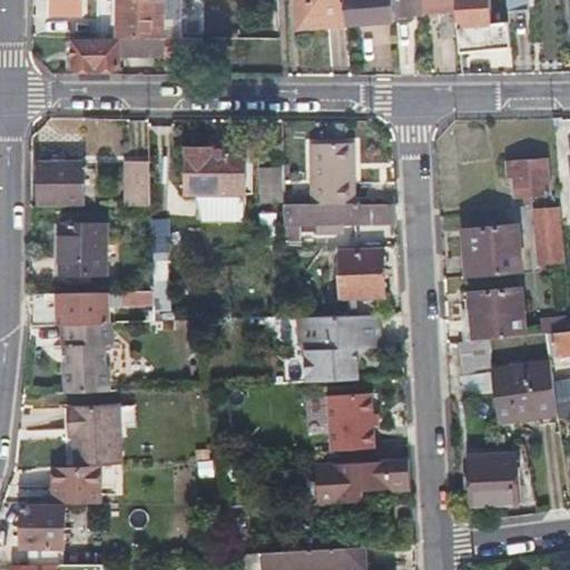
[(116,0),(116,37),(160,37),(160,15),(179,15),(178,0),(116,0)]
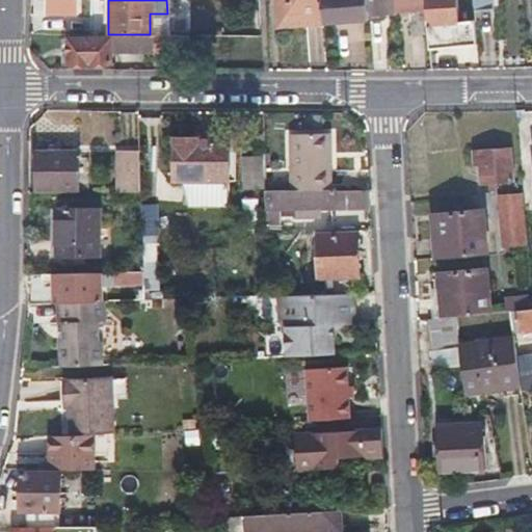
[(276,0),(280,25),(324,21),(322,0),(276,0)]
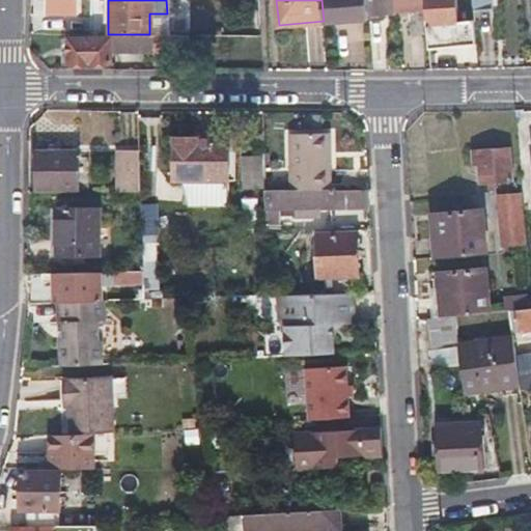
[(366,17),(366,11),(364,0),(322,0),(324,21),(366,17)]
